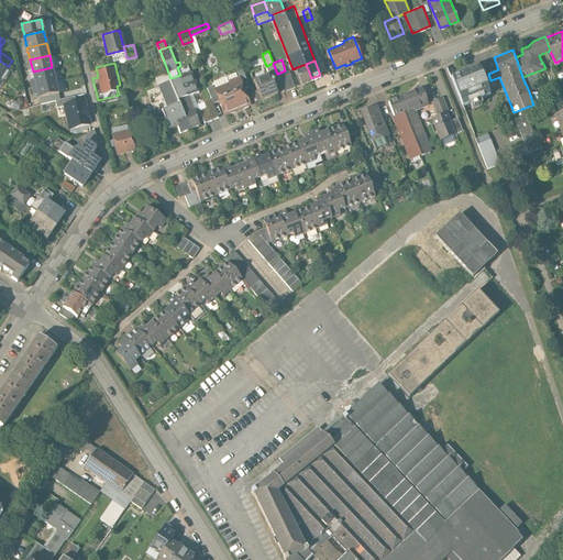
[(271,76),(277,74),(273,63),(266,66),(269,72),(271,76)]
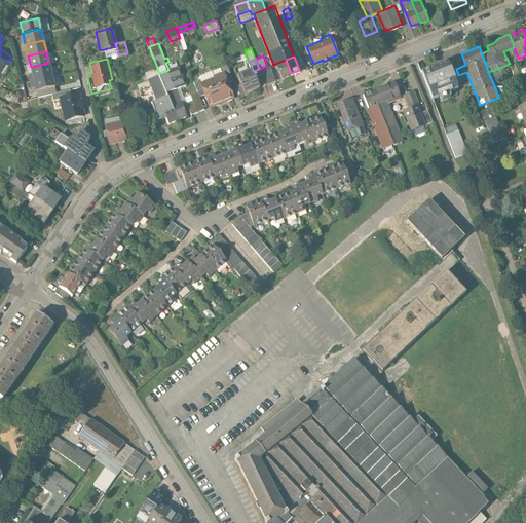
[(283,76),(291,73),(286,60),(277,63),(283,76)]
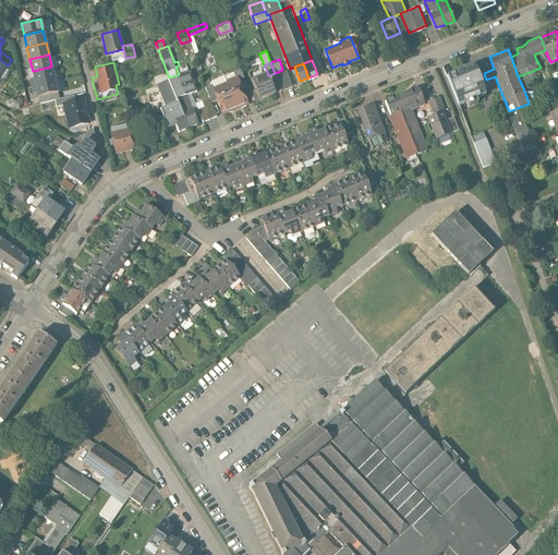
[(471,63),(447,73),(457,99),(481,91),(471,63)]
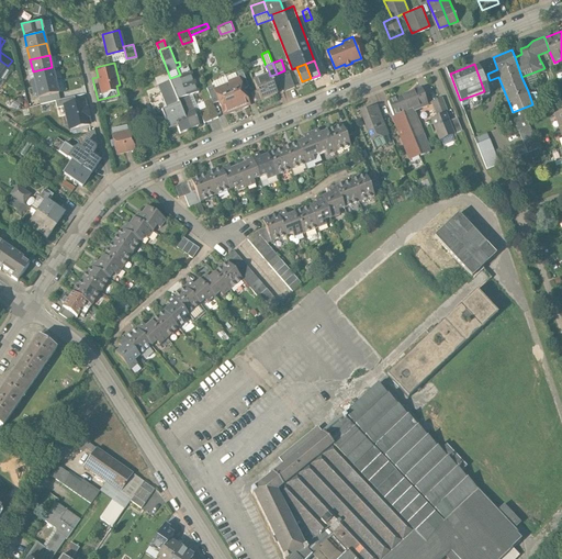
[(33,71),(35,84),(55,78),(52,67),(33,71)]
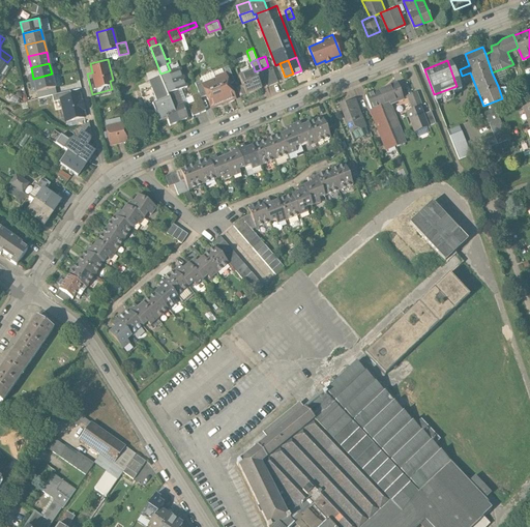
[(229,83),(234,80),(228,64),(223,66),(224,71),(229,83)]
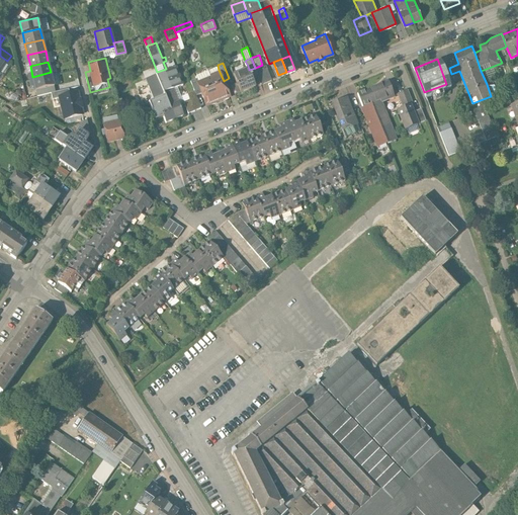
[(261,82),(271,78),(266,63),(262,65),(255,68),(261,82)]
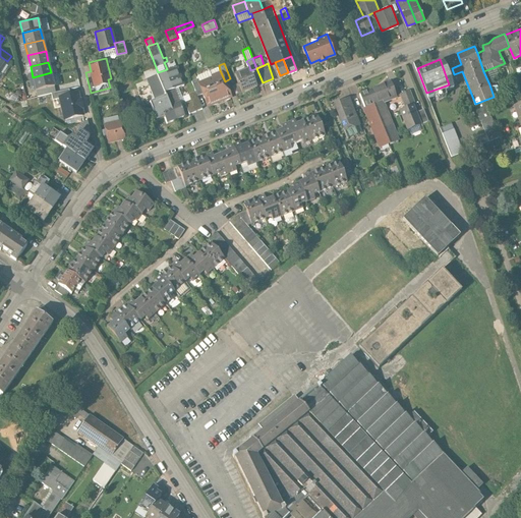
[(165,91),(173,88),(183,83),(176,65),(167,69),(158,72),(142,78),(150,97),(157,94),(165,91)]
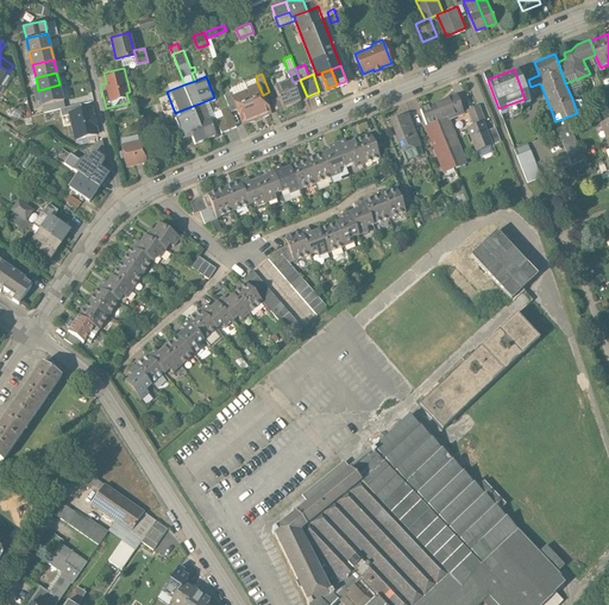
[(278,96),(283,106),(300,100),(293,82),(292,77),(274,84),(278,96)]
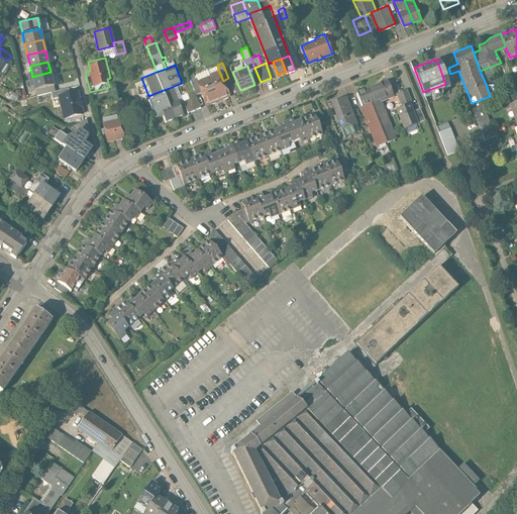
[(209,73),(210,76),(219,99),(228,95),(223,81),(218,70),(209,73)]
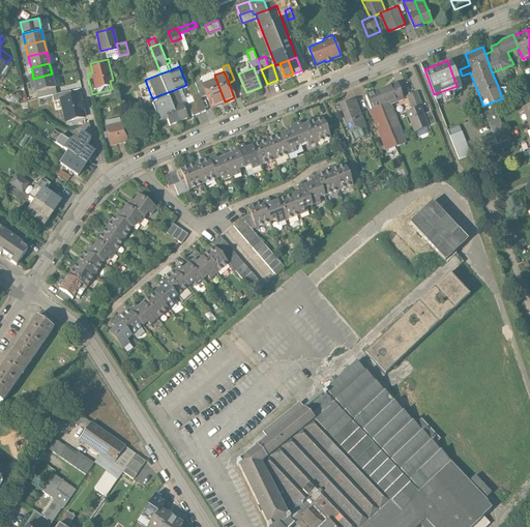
[(55,85),(52,74),(33,79),(36,90),(55,85)]
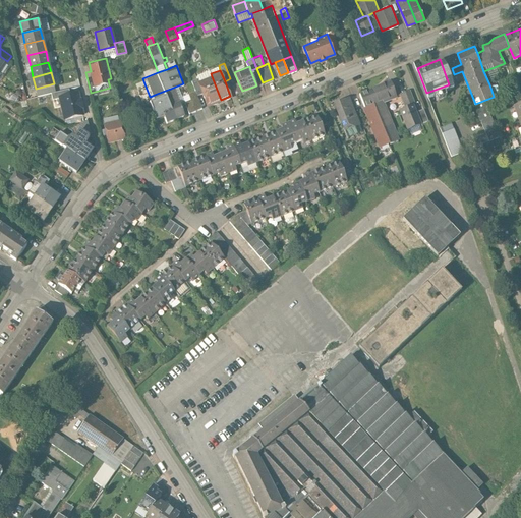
[(208,105),(221,100),(212,76),(198,81),(203,92),(208,105)]
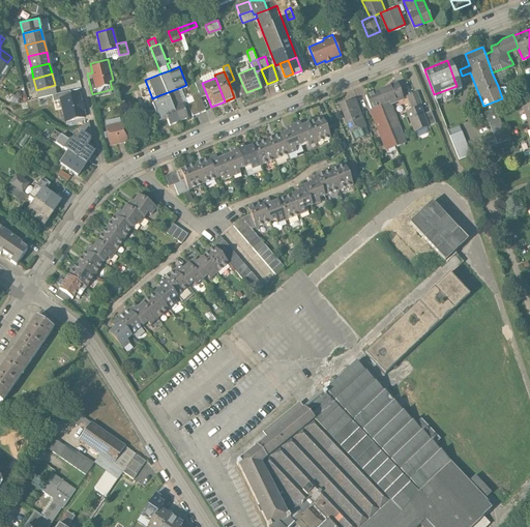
[(195,81),(199,91),(201,95),(206,93),(202,83),(201,79),(195,81)]
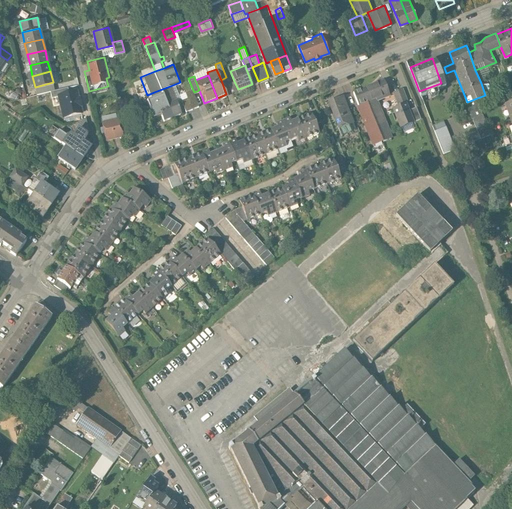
[(385,79),(364,87),(370,101),(377,99),(391,93),(385,79)]
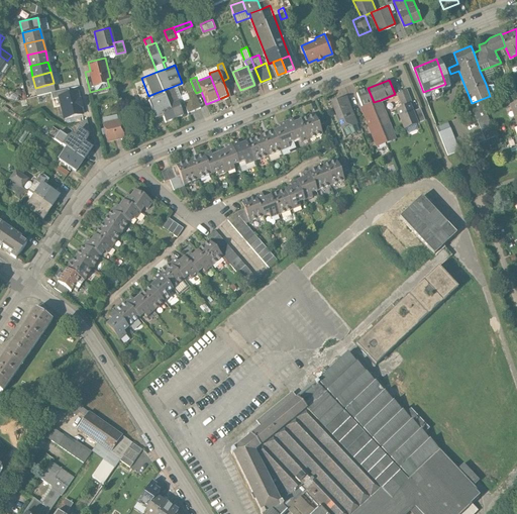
[(234,93),(240,90),(236,82),(230,84),(234,93)]
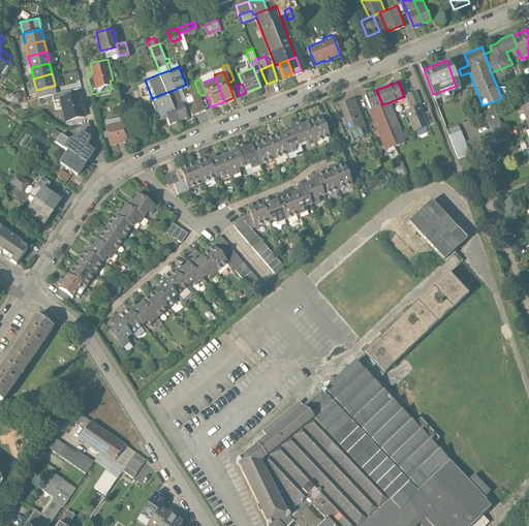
[(56,91),(55,85),(36,90),(37,96),(56,91)]
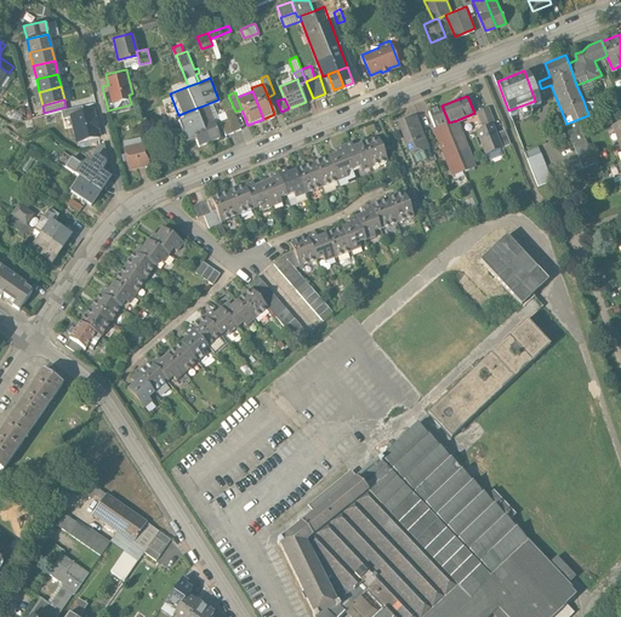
[(593,100),(584,101),(588,115),(597,112),(593,100)]
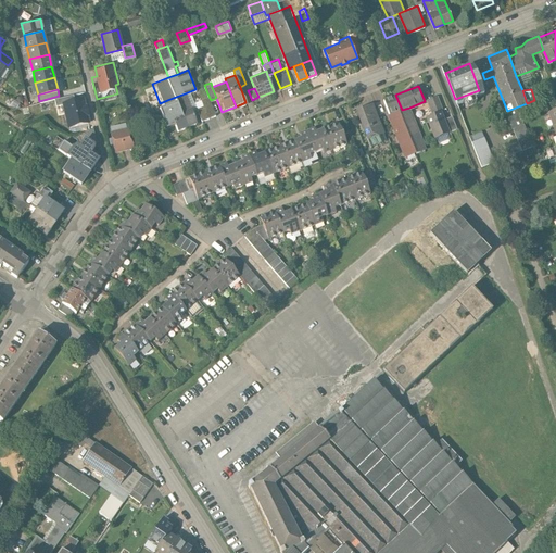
[(85,91),(62,97),(70,126),(91,122),(85,91)]
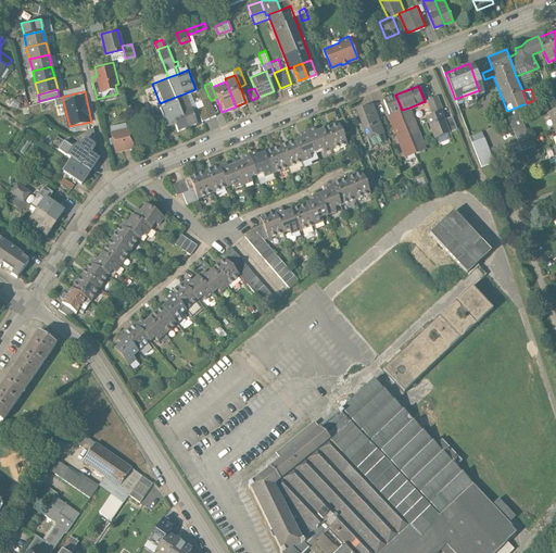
[(185,93),(176,97),(188,126),(197,123),(185,93)]
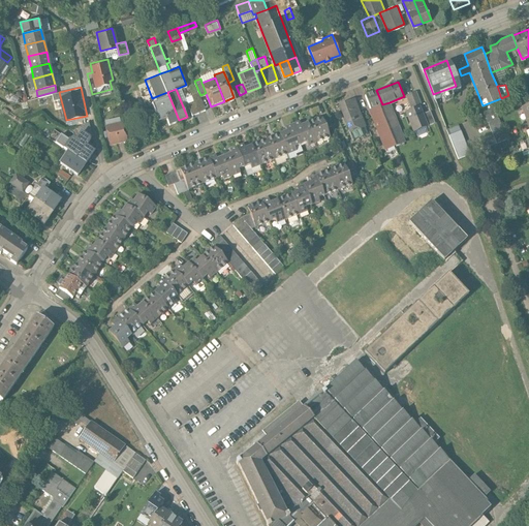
[(373,109),(382,104),(376,90),(367,94),(373,109)]
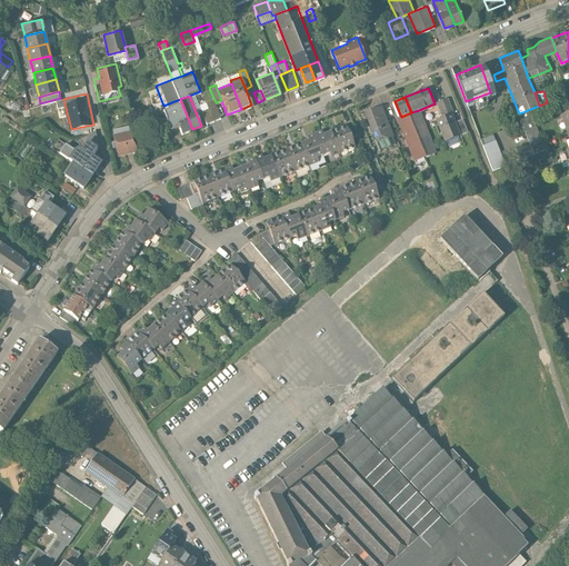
[(437,101),(443,116),(451,112),(453,111),(448,97),(437,101)]
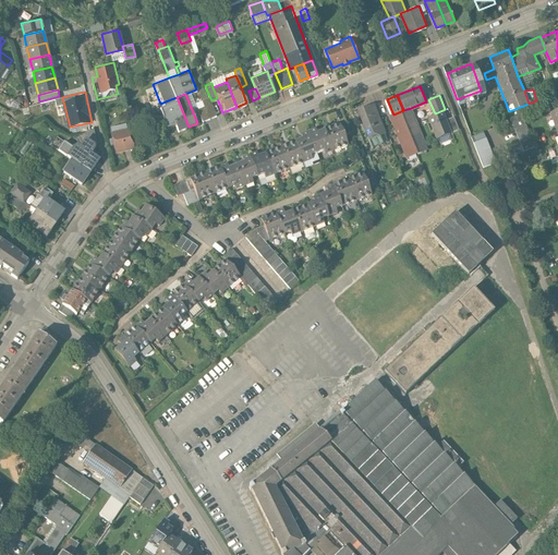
[(197,108),(203,120),(217,115),(211,100),(209,96),(202,99),(204,105),(197,108)]
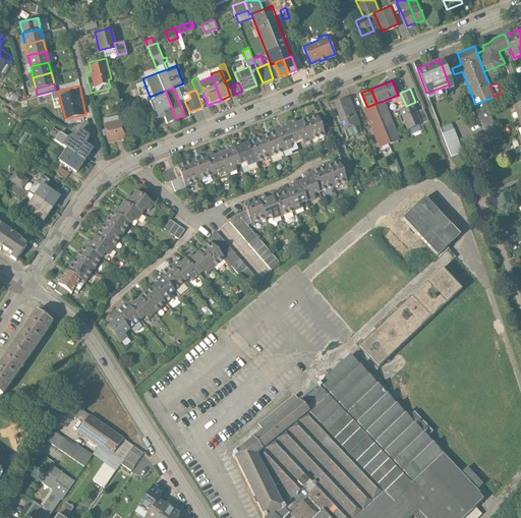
[(167,121),(176,118),(165,91),(157,94),(148,98),(156,118),(165,115),(167,121)]
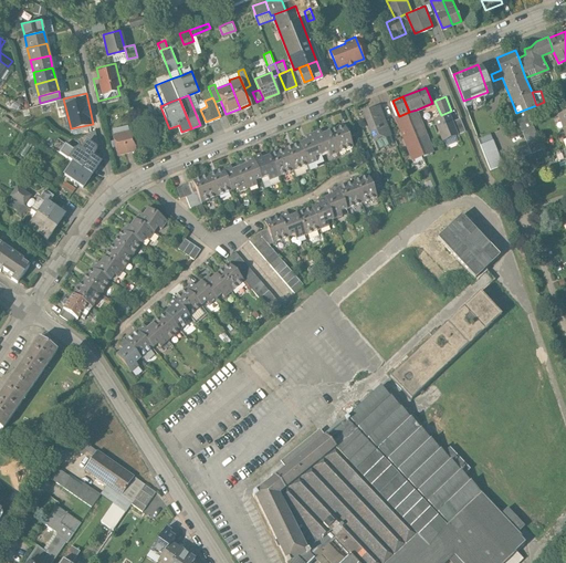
[(381,103),(365,110),(379,148),(397,143),(381,103)]
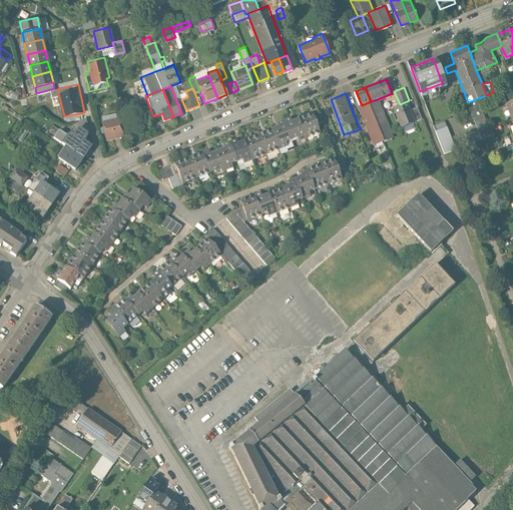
[(492,133),(478,98),(468,102),(482,137),(492,133)]
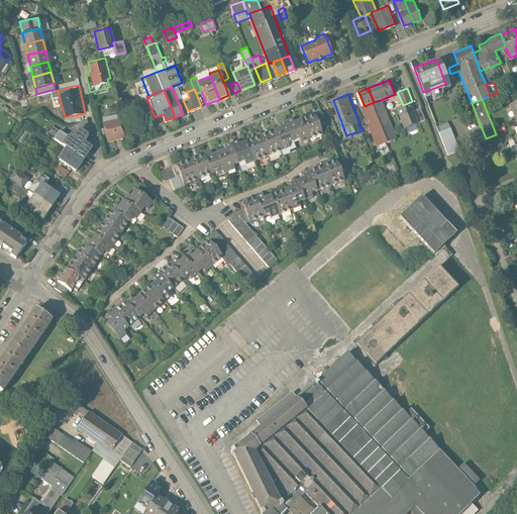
[(363,107),(378,144),(396,136),(381,100),(374,102),(365,106),(363,107)]
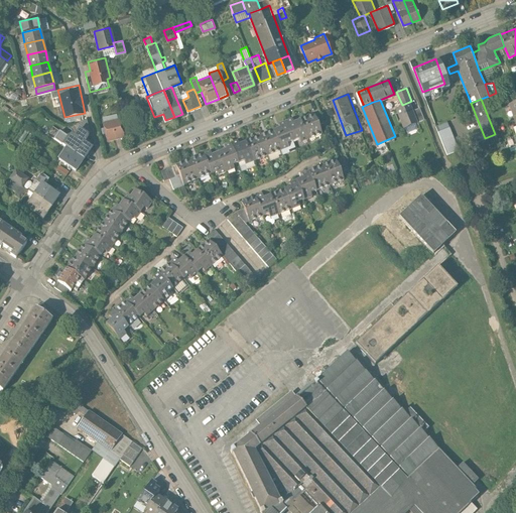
[(404,126),(417,121),(412,110),(409,102),(402,105),(396,107),(404,126)]
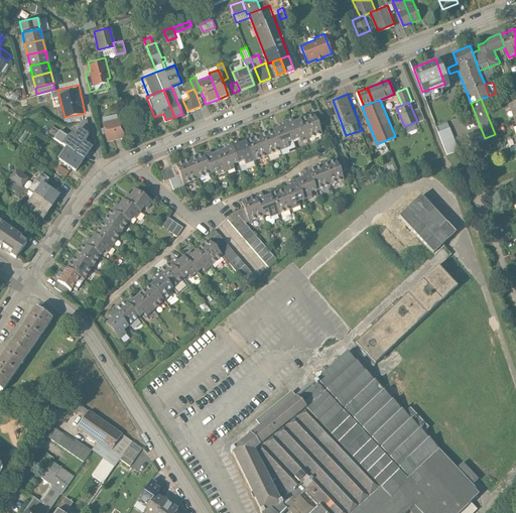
[(419,107),(412,110),(417,121),(424,118),(419,107)]
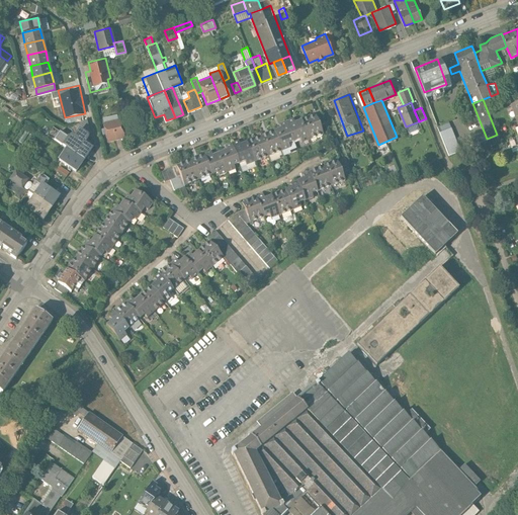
[(315,112),(301,117),(310,138),(323,133),(315,112)]
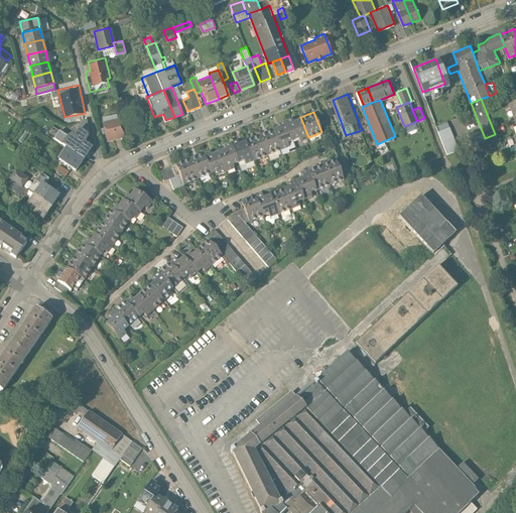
[(119,117),(103,121),(107,138),(123,134),(119,117)]
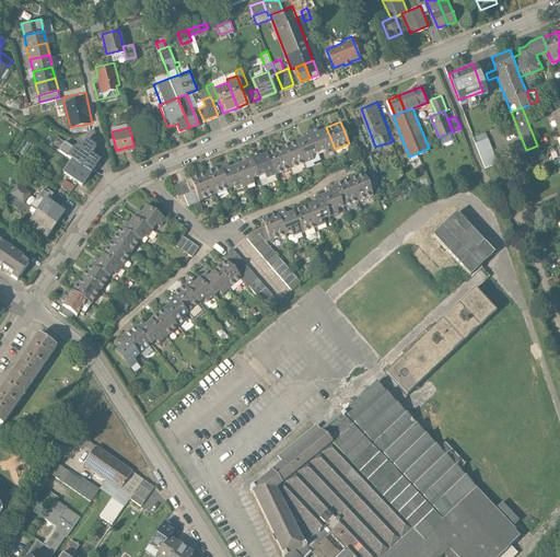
[(327,152),(335,149),(326,127),(311,134),(317,150),(325,147),(327,152)]
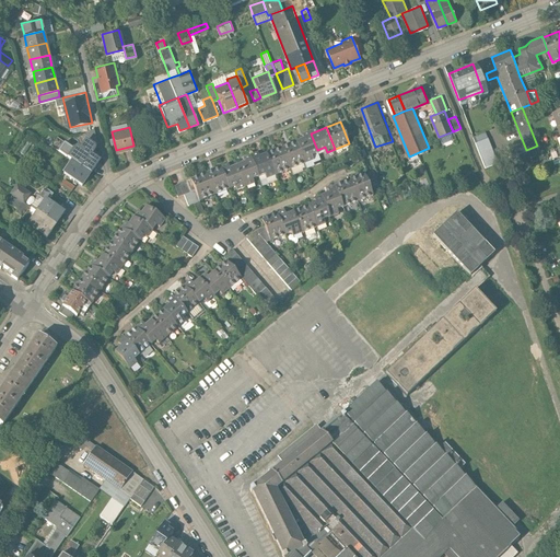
[(486,165),(497,161),(485,129),(473,134),(486,165)]
